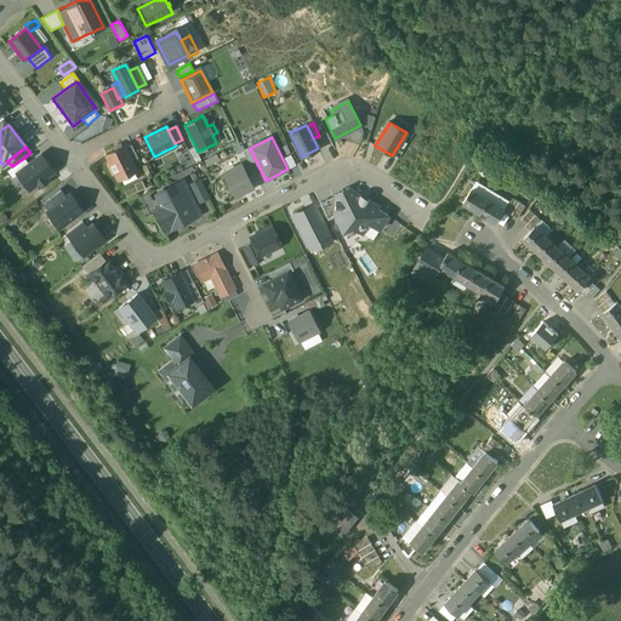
[(124,147),(107,155),(110,163),(108,164),(113,172),(114,172),(118,178),(135,170),(124,147)]
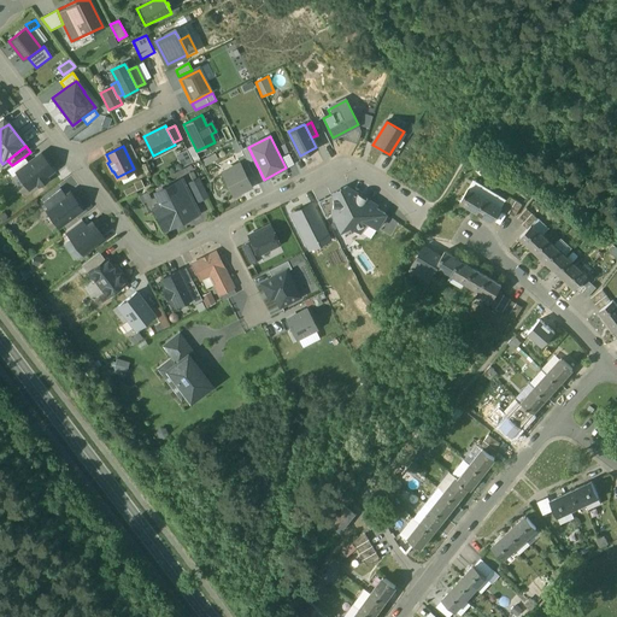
[(186,151),(192,163),(199,159),(193,147),(186,151)]
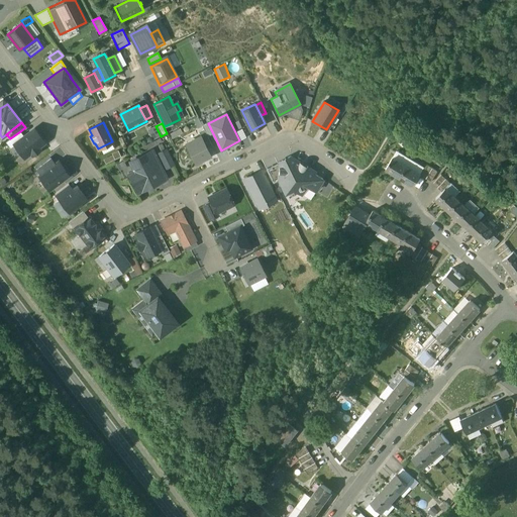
[(152,141),(161,136),(156,126),(146,130),(152,141)]
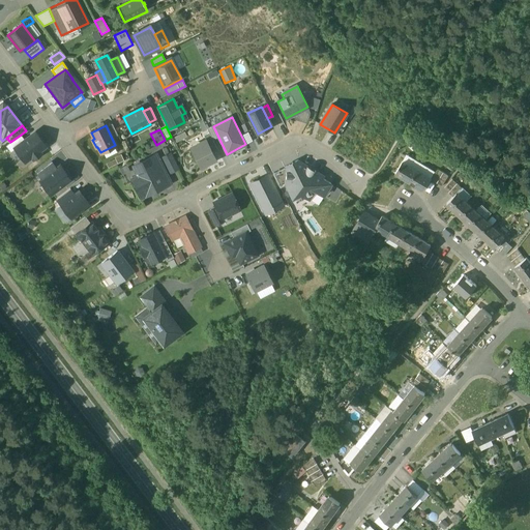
[(25,140),(15,148),(16,148),(25,160),(31,155),(33,158),(40,153),(38,151),(45,146),(34,133),(25,140)]
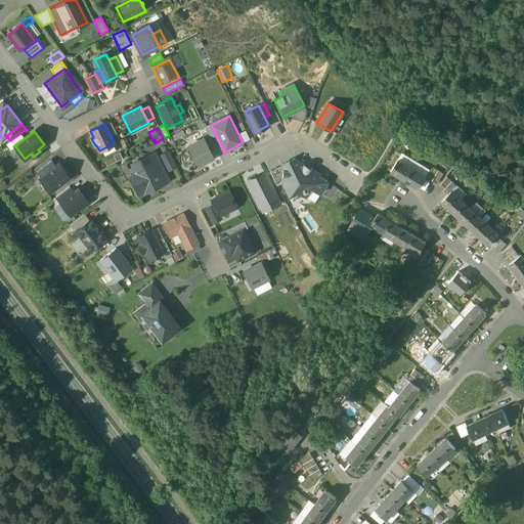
[(205,138),(210,150),(215,147),(207,132),(202,134),(205,138)]
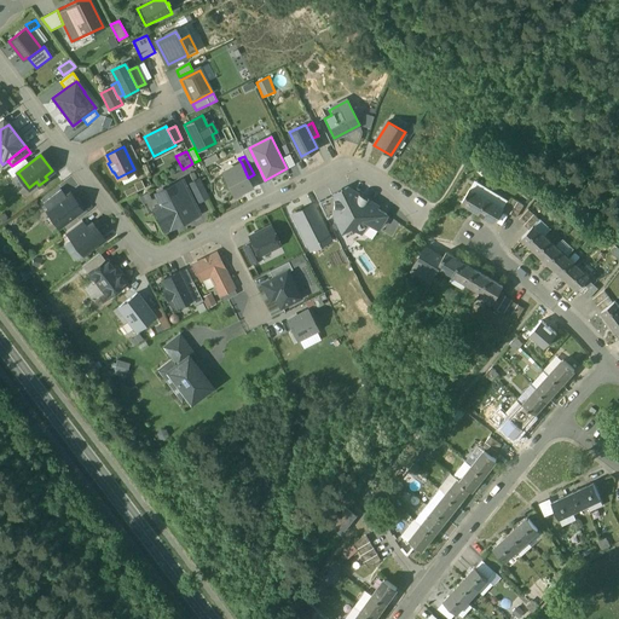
[(12,166),(6,171),(12,178),(18,173),(17,173),(29,163),(24,157),(12,166)]
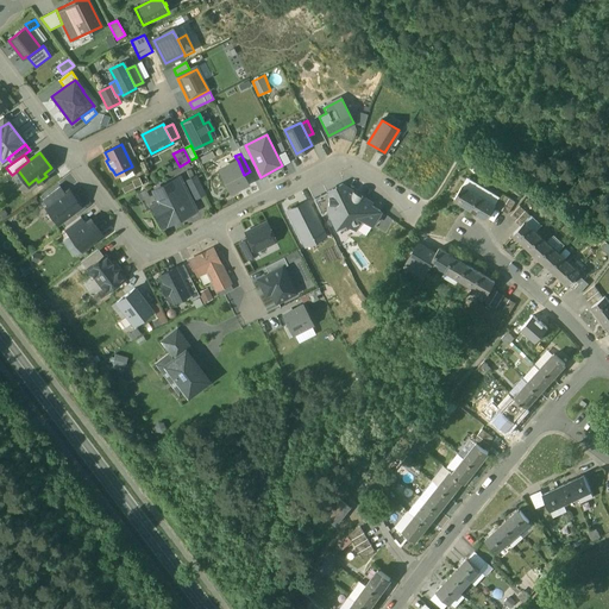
[(219,170),(231,193),(249,183),(244,175),(238,161),(219,170)]
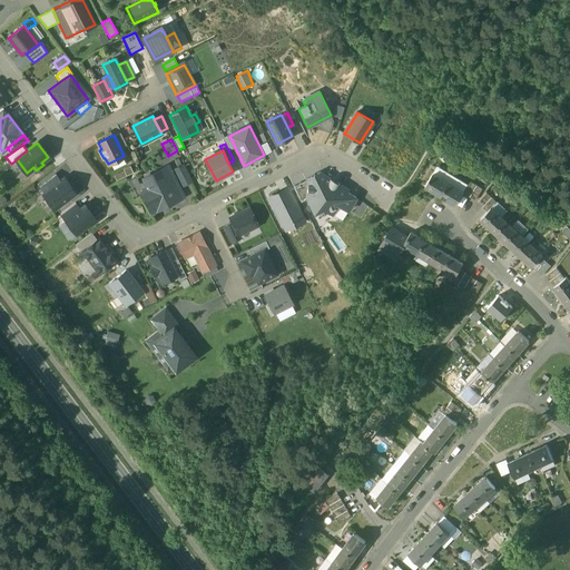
[(183,166),(175,169),(183,185),(190,182),(183,166)]
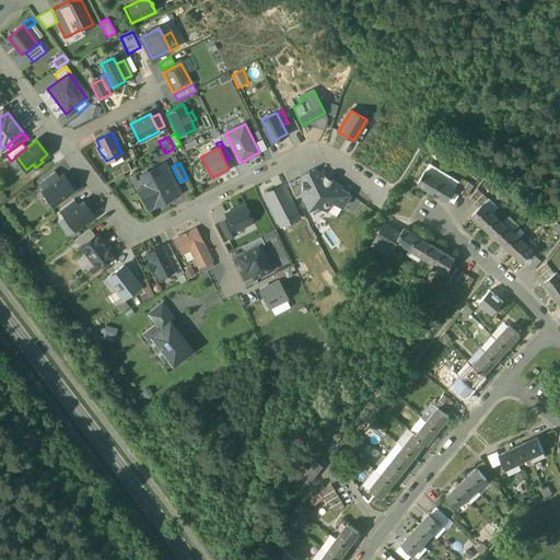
[(121,168),(112,173),(114,178),(130,171),(127,164),(120,167),(121,168)]
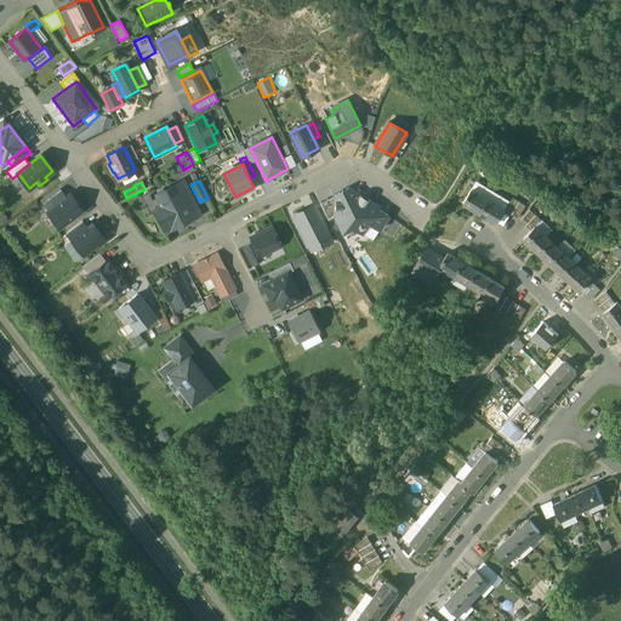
[(176,184),(166,189),(169,195),(159,199),(161,204),(165,210),(158,214),(166,231),(174,227),(172,224),(192,215),(178,189),(176,184)]
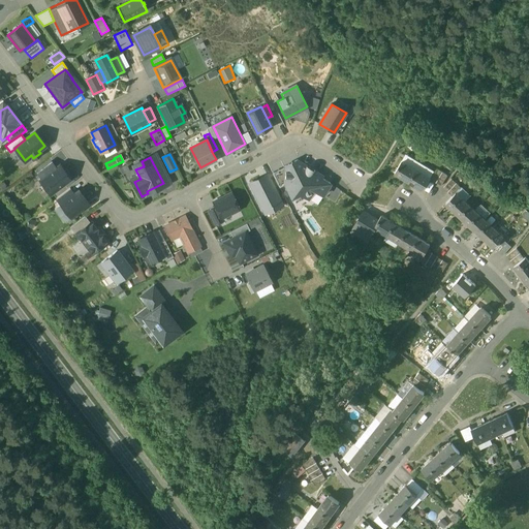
[(168,180),(157,158),(152,161),(163,183),(168,180)]
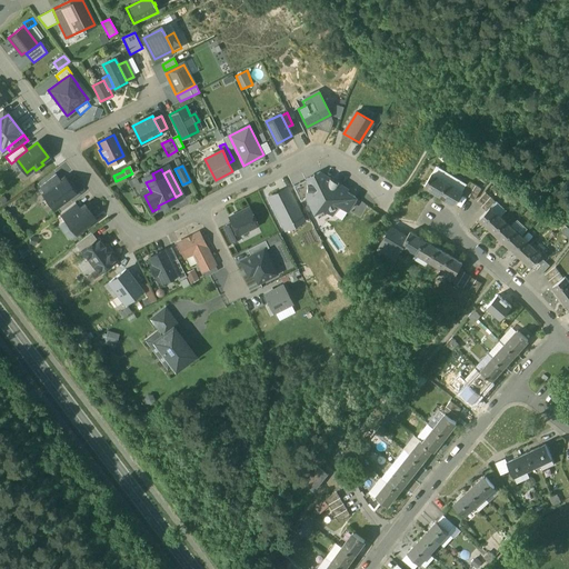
[(347,210),(356,197),(346,191),(348,189),(319,172),(306,178),(306,198),(313,212),(322,208),(332,213),(338,203),(347,210)]
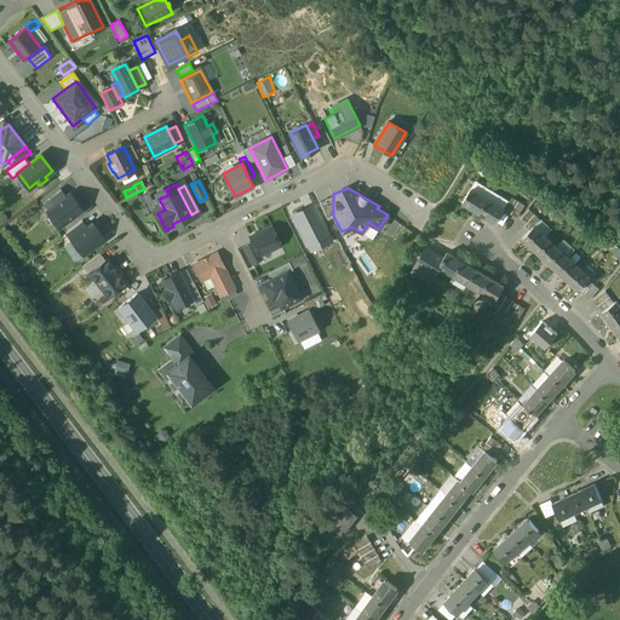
[(61,189),(42,202),(49,210),(65,196),(61,189)]
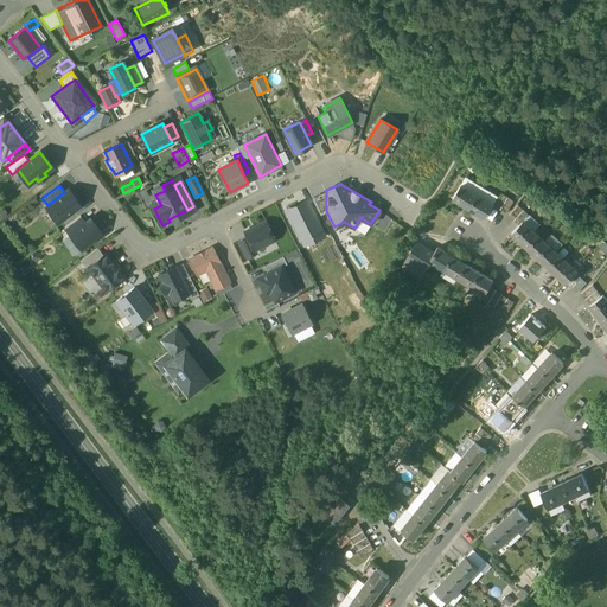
[(153,190),(155,195),(165,191),(163,185),(153,190)]
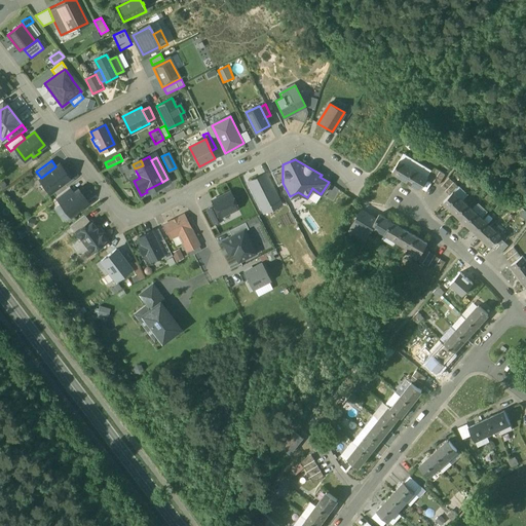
[(414,168),(400,160),(392,171),(407,180),(414,168)]
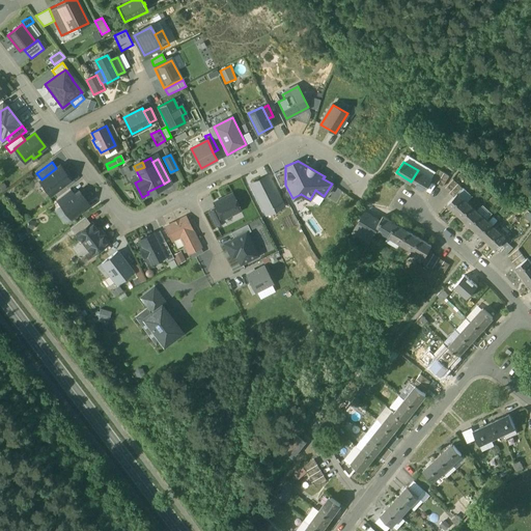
[(42,179),(40,180),(51,195),(71,179),(60,166),(56,168),(42,179)]
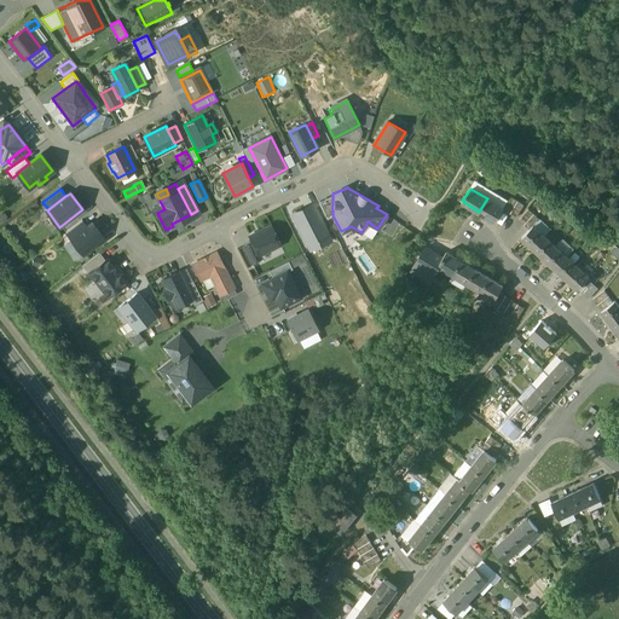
[(333,194),(318,202),(327,218),(333,215),(333,194)]
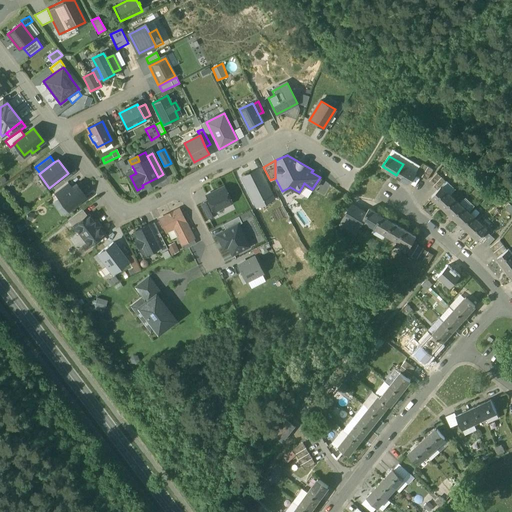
[(428,166),(423,163),(417,173),(422,176),(428,166)]
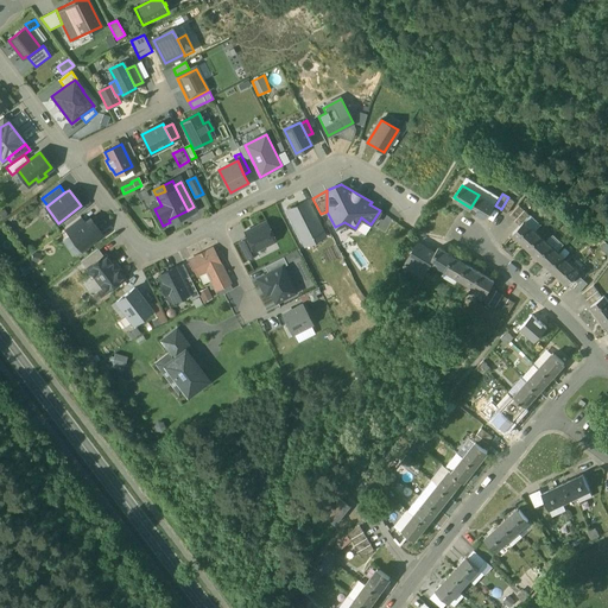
[(494,204),(479,195),(470,208),(487,217),(494,204)]
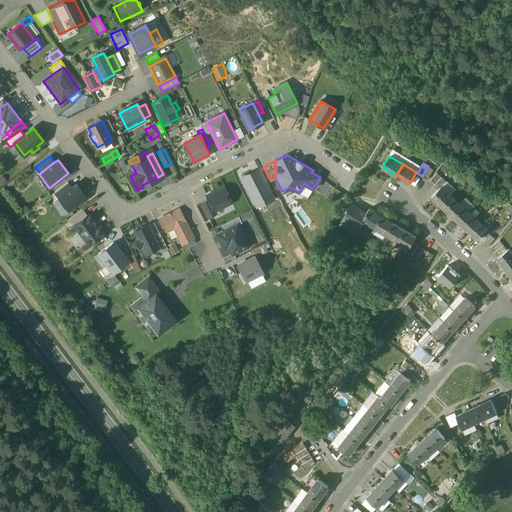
[(433,169),(428,166),(422,176),(427,180),(433,169)]
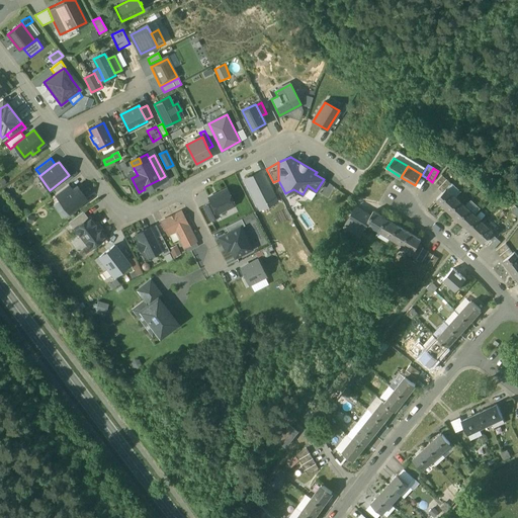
[(130,173),(132,178),(138,175),(135,170),(130,173)]
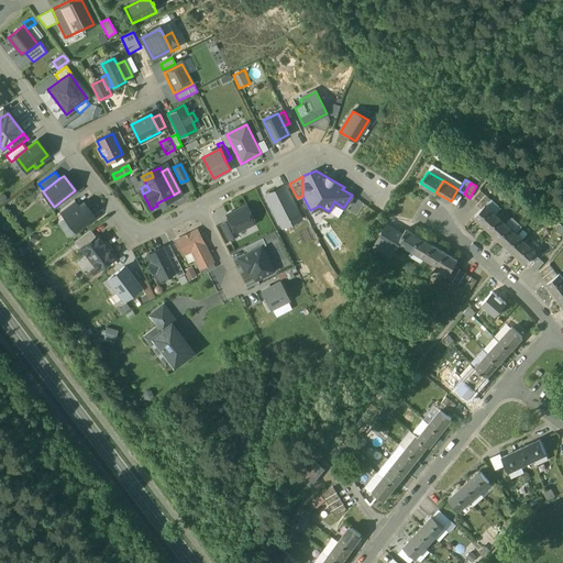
[(284,187),(267,195),(283,225),(299,217),(284,187)]
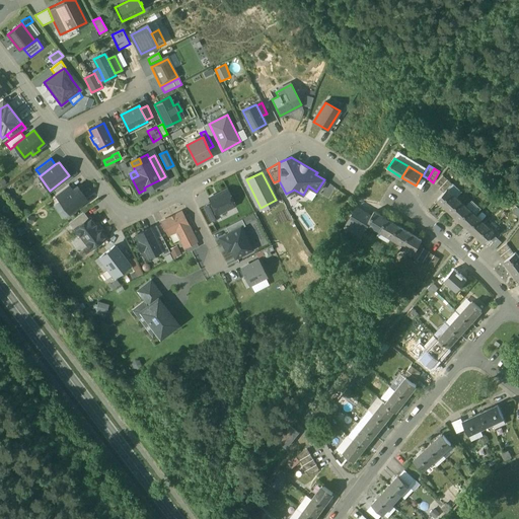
[(443,175),(435,183),(439,188),(448,179),(443,175)]
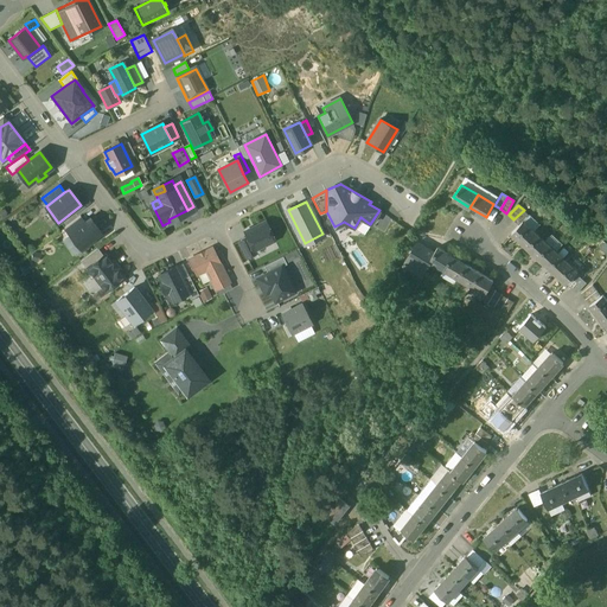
[(529,215),(524,210),(513,219),(519,225),(523,221),(529,215)]
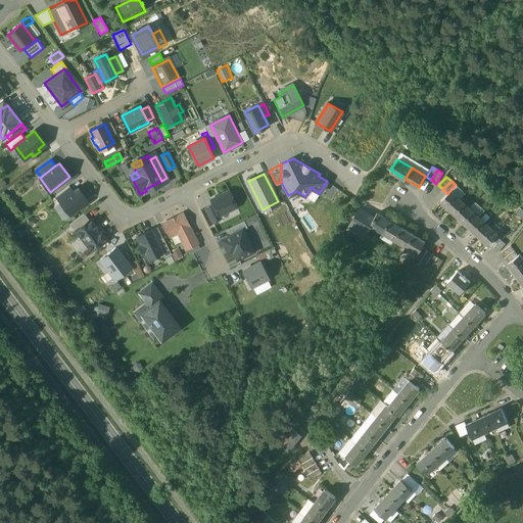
[(325,195),(332,198),(338,187),(330,183),(325,195)]
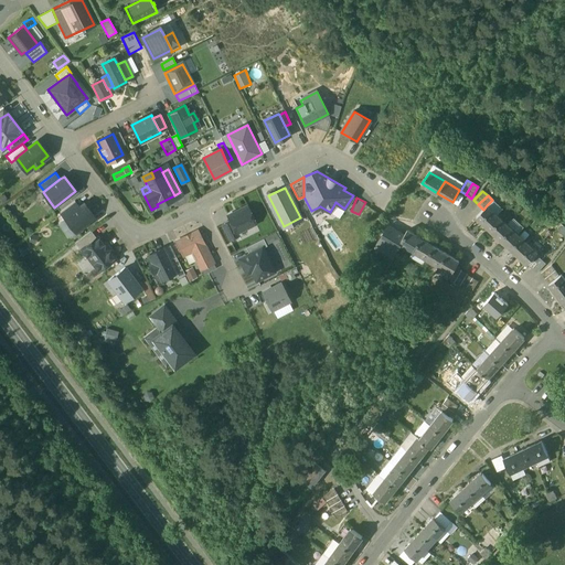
[(74,201),(60,212),(64,217),(80,206),(74,201)]
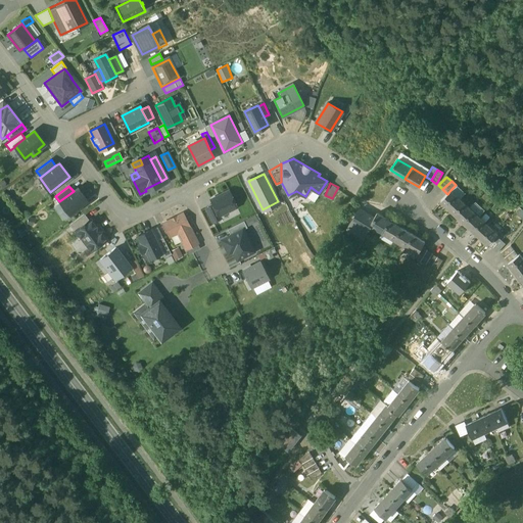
[(74,191),(59,201),(70,216),(82,206),(81,205),(87,200),(78,188),(74,191)]
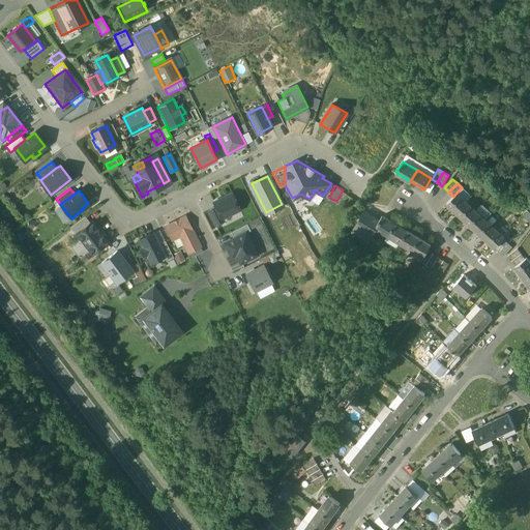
[(466,202),(457,193),(453,197),(447,203),(457,212),(466,202)]
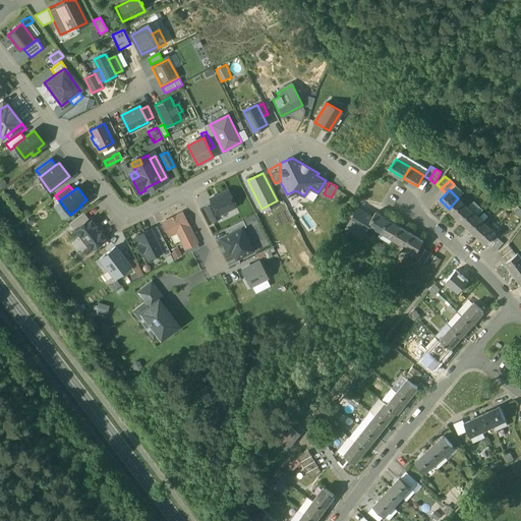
[(228,190),(210,198),(212,203),(218,215),(219,215),(235,206),(228,190)]
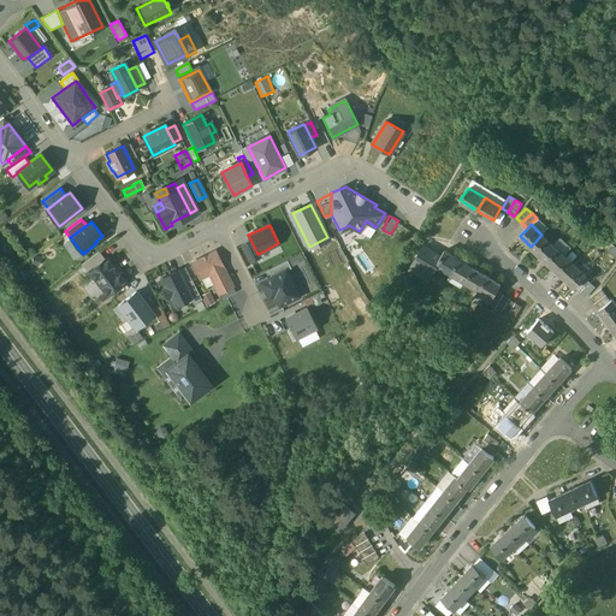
[(554,244),(542,235),(531,247),(542,256),(554,244)]
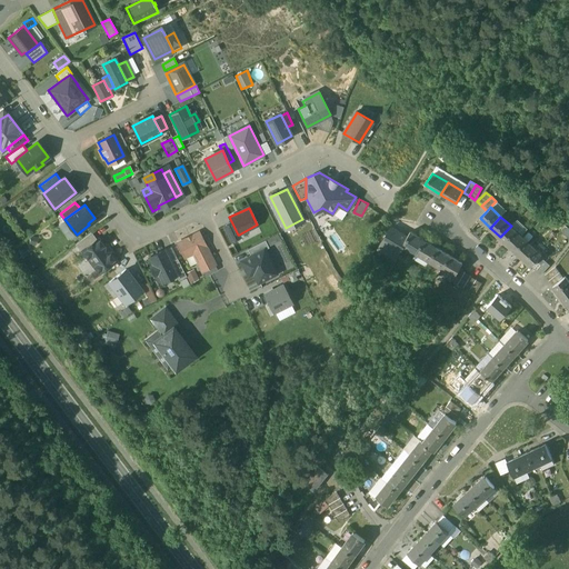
[(518,218),(512,223),(519,231),(525,226),(518,218)]
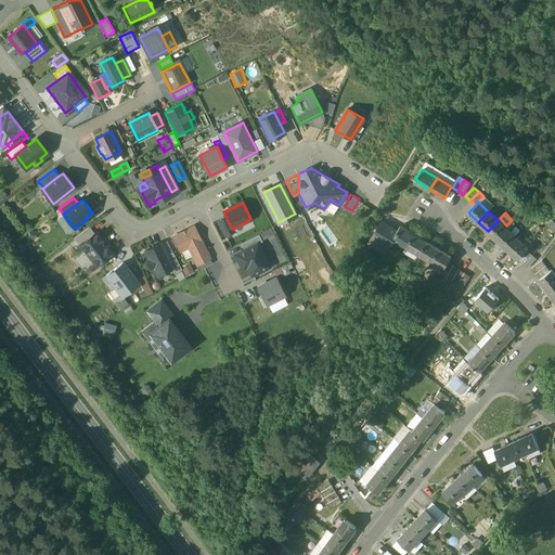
[(226,216),(218,220),(226,235),(234,231),(233,229),(232,229),(226,216)]
